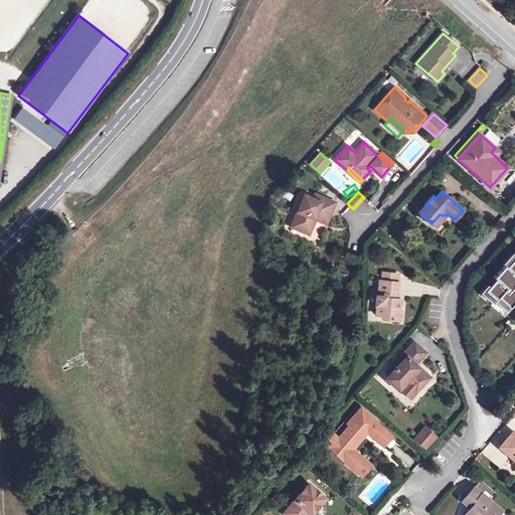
[(304,195),(293,222),(300,225),(299,230),(309,234),(313,223),(312,222),(314,218),(315,219),(323,222),(326,215),(329,216),(335,202),(319,196),(317,200),(313,199),(304,195)]
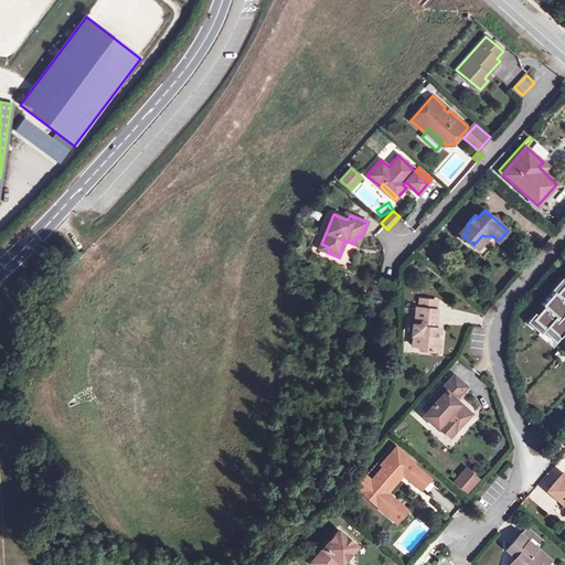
[(467,224),(459,233),(462,235),(469,226),(467,224)]
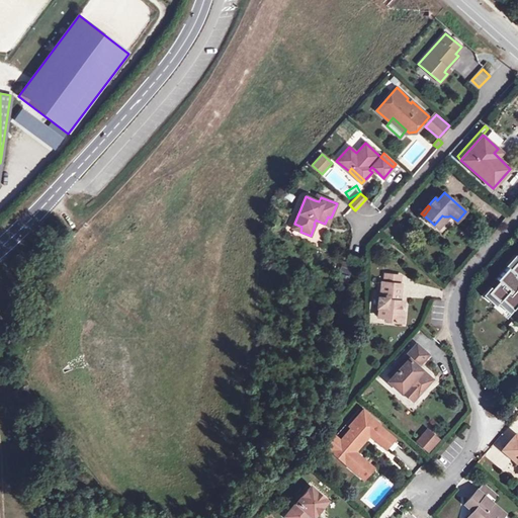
[(442,216),(434,225),(438,229),(448,217),(444,217),(442,216)]
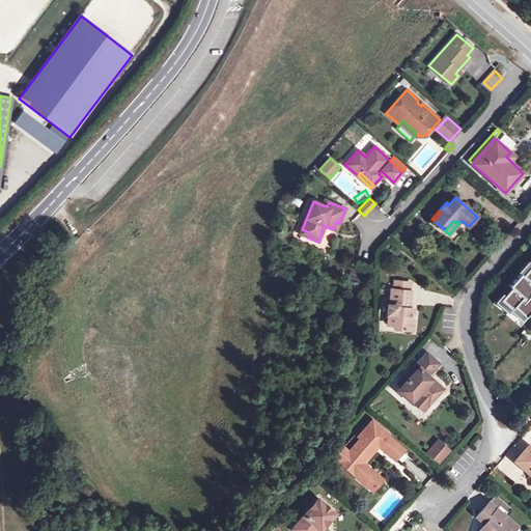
[(530,261),(521,274),(522,275),(500,300),(521,318),(530,306),(530,261)]
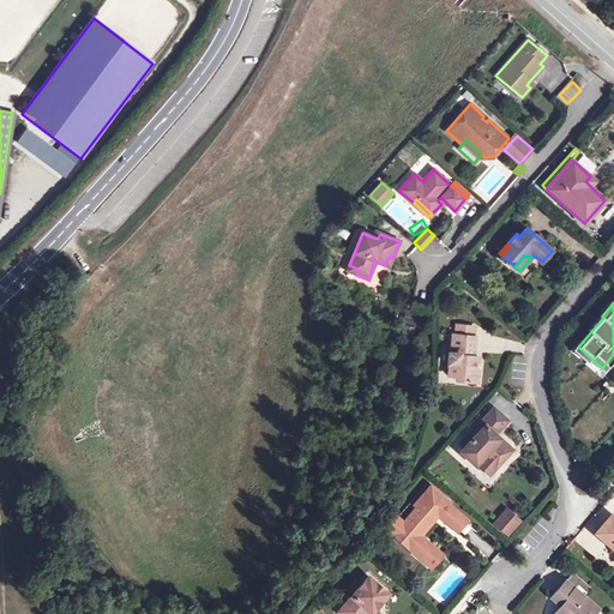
[(419,314),(408,309),(403,320),(414,325),(419,314)]
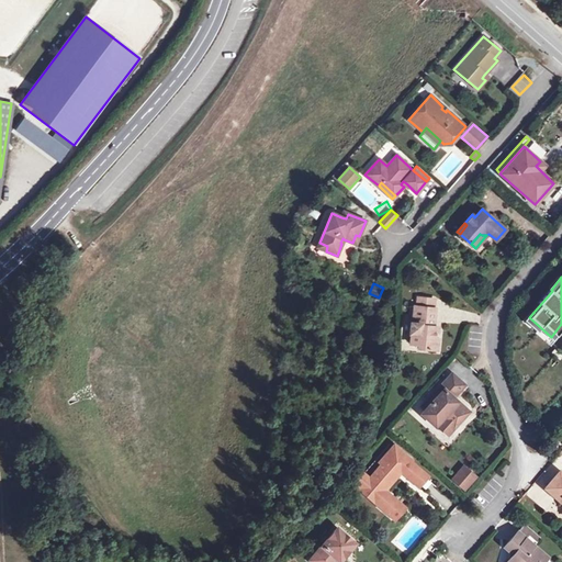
[(409,323),(409,333),(412,333),(411,344),(417,345),(418,348),(437,349),(437,338),(434,338),(435,326),(433,326),(435,308),(434,307),(434,299),(417,298),(416,306),(416,315),(413,315),(412,323),(409,323)]
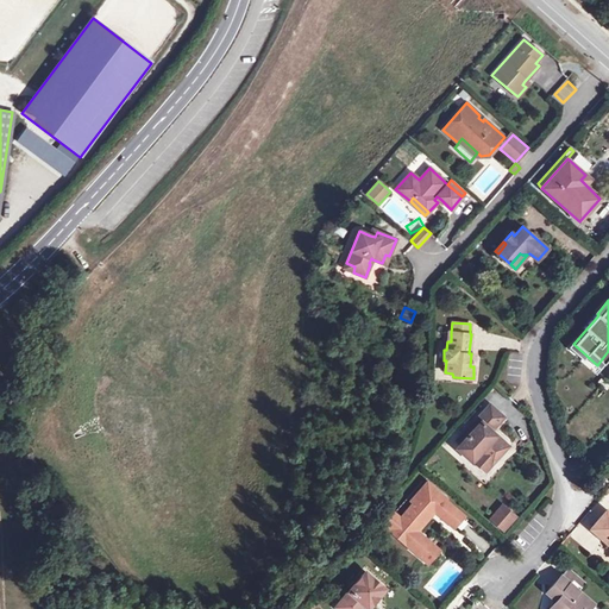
[(476,426),(458,445),(473,459),(478,454),(491,465),(508,446),(495,434),(491,438),(487,434),(490,429),(502,416),(489,403),(472,422),(476,426)]
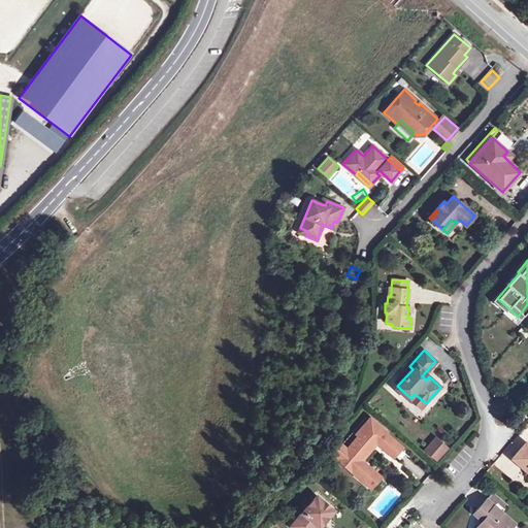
[(413,369),(409,366),(394,383),(397,386),(413,369)]
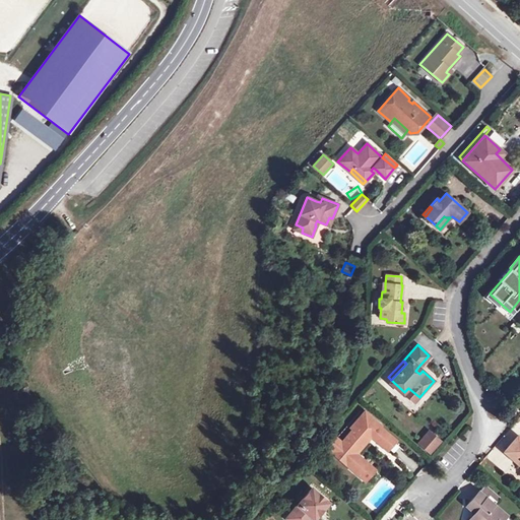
[(415,401),(419,397),(408,388),(404,392),(415,401)]
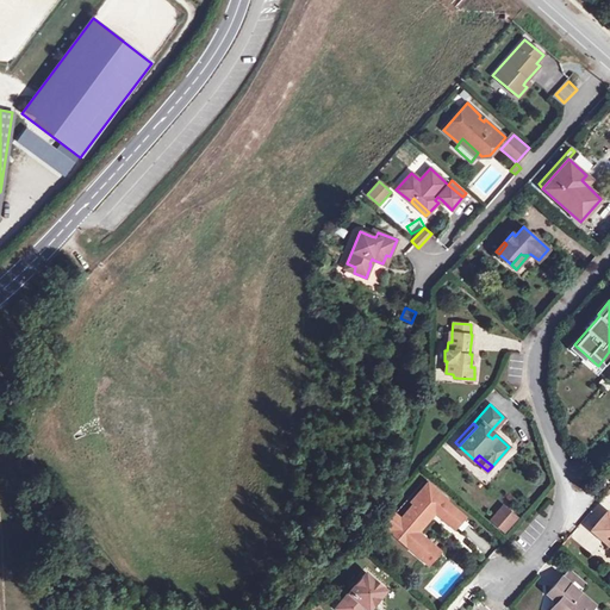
[(428,485),(421,493),(429,502),(437,492),(428,485)]
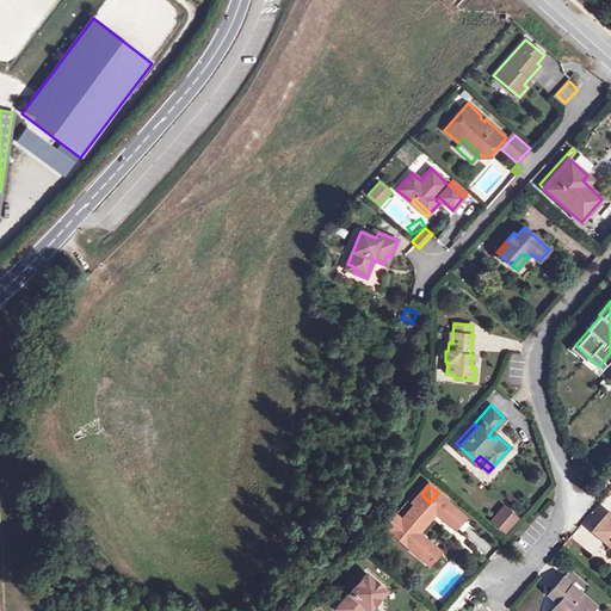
[(394,516),(386,525),(412,548),(411,549),(429,565),(438,555),(431,549),(433,547),(417,532),(431,517),(437,513),(451,525),(461,514),(446,503),(446,501),(438,493),(430,503),(421,494),(413,504),(414,506),(401,522),(394,516)]
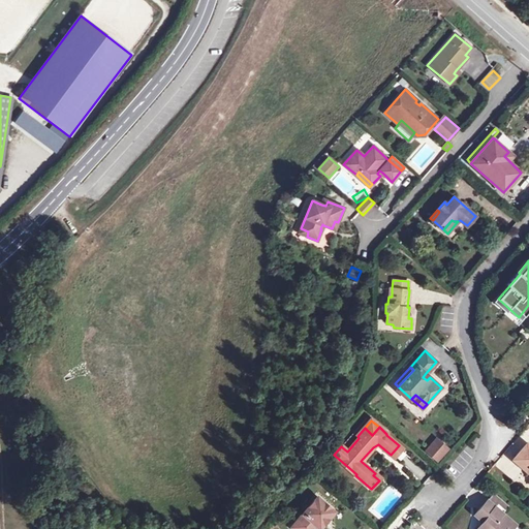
[(445,448),(437,441),(429,450),(437,457),(445,448)]
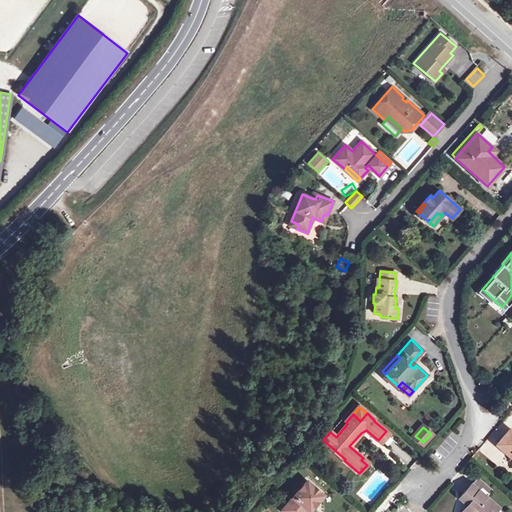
[(511,432),(509,430),(496,444),(510,456),(511,453),(511,432)]
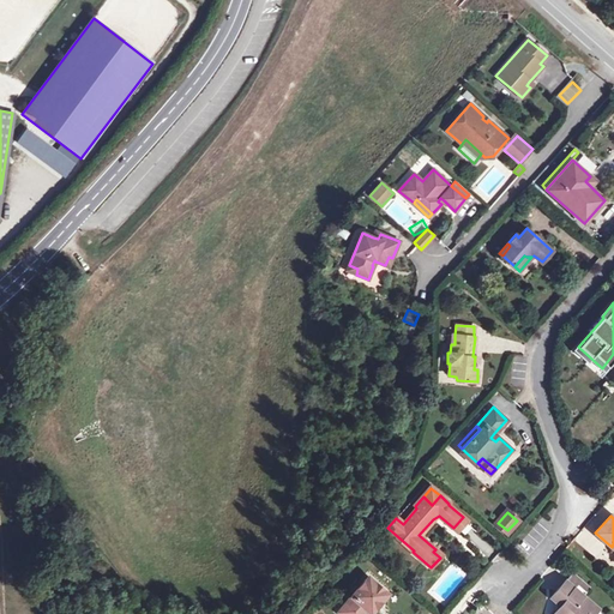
[(463,517),(453,528),(462,536),(471,524),(463,517)]
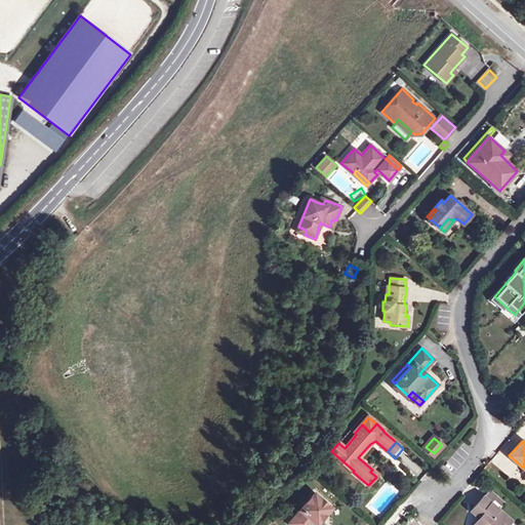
[(490,490),(485,496),(497,508),(502,502),(490,490)]
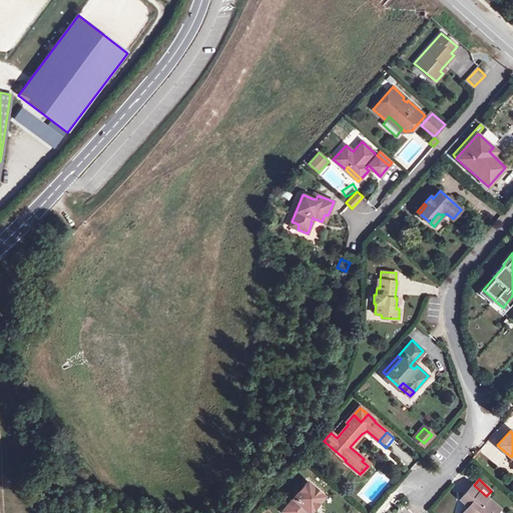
[(308,482),(283,510),(285,512),(305,512),(308,510),(310,512),(311,512),(316,508),(315,506),(324,496),(308,482)]
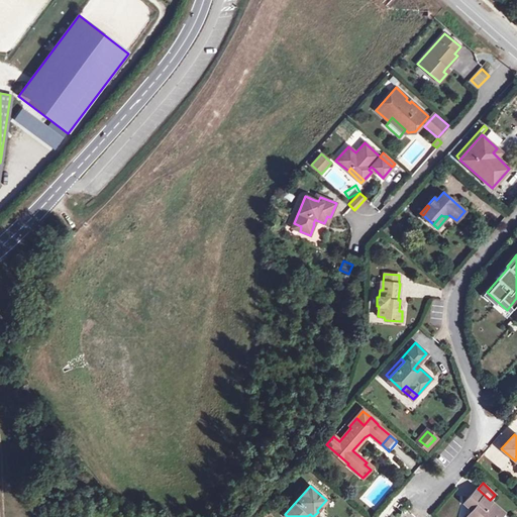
[(470,513),(466,516),(501,516),(505,513),(490,500),(478,489),(476,488),(463,503),(473,510),(470,513)]
